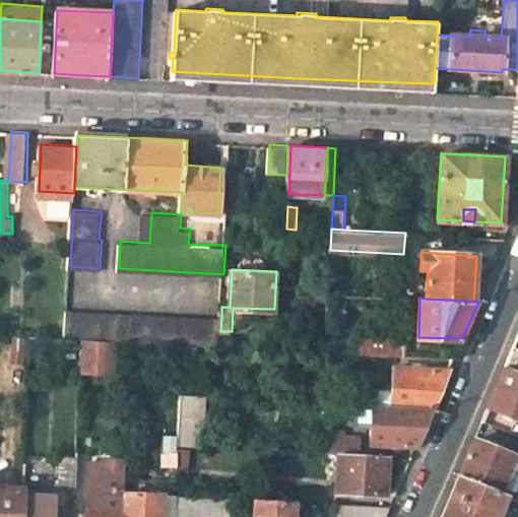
[(221,316),(68,308),(67,337),(83,337),(117,339),(134,340),(154,341),(185,343),(201,344),(220,345),(220,331),(221,316)]
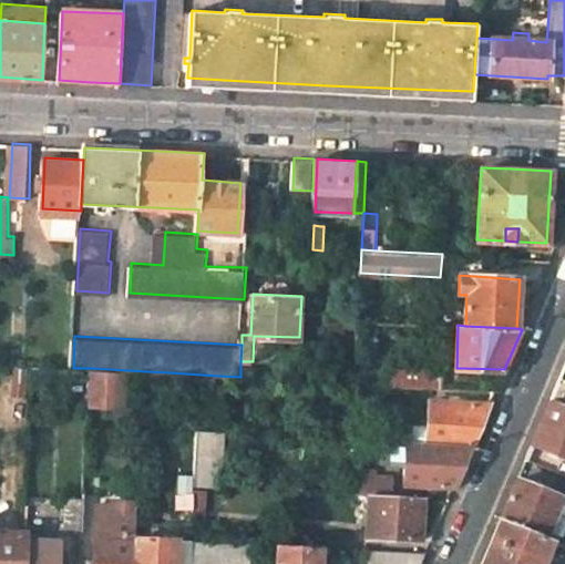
[(58,367),(37,366),(36,376),(58,377),(58,367)]
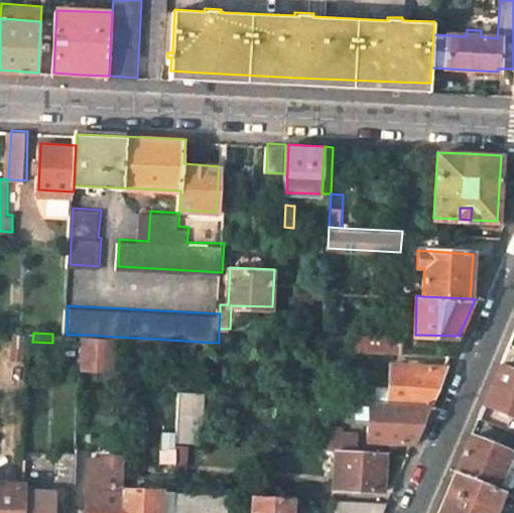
[(402,336),(369,334),(367,351),(401,353),(402,336)]
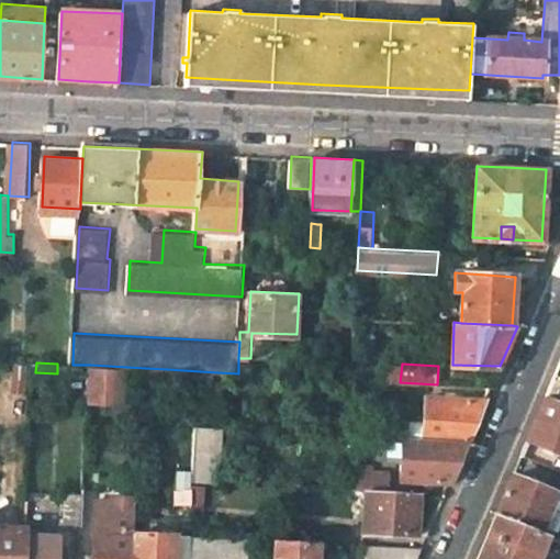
[(124,402),(126,367),(90,365),(88,401),(124,402)]
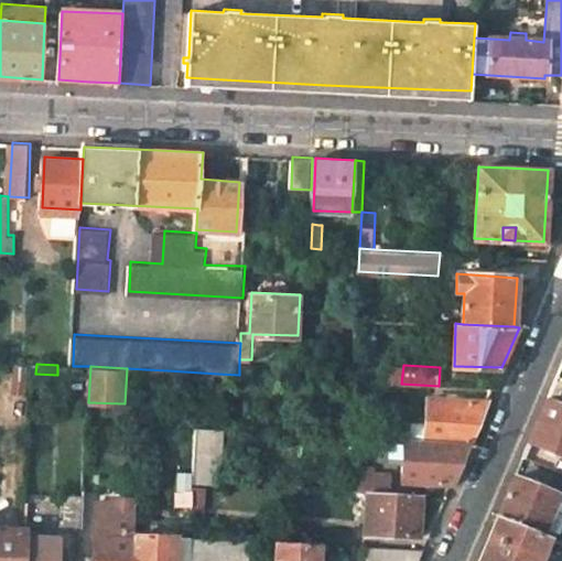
[(168,370),(146,369),(144,379),(166,380),(168,370)]
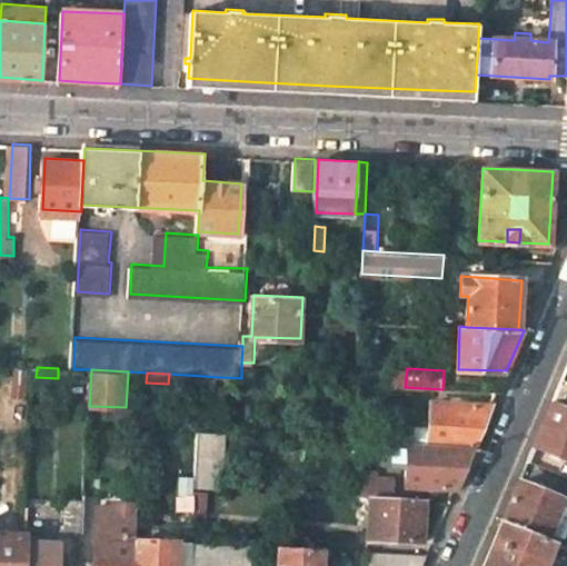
[(220,377),(202,376),(201,396),(219,397),(220,377)]
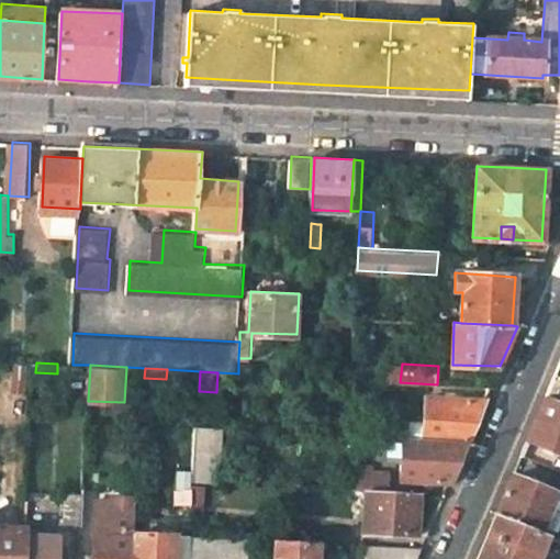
[(559,398),(548,394),(538,417),(529,437),(559,448),(559,398)]
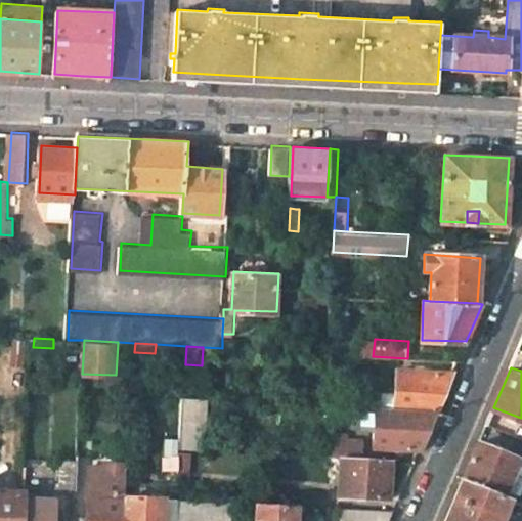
[(453,372),(401,368),(398,409),(436,411),(445,391),(453,372)]
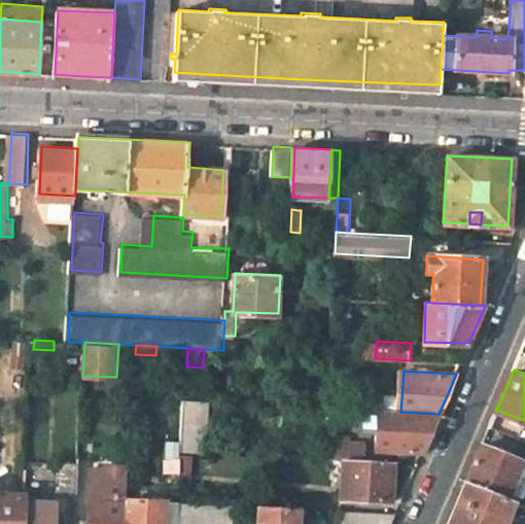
[(184,399),(182,450),(204,451),(207,400),(184,399)]
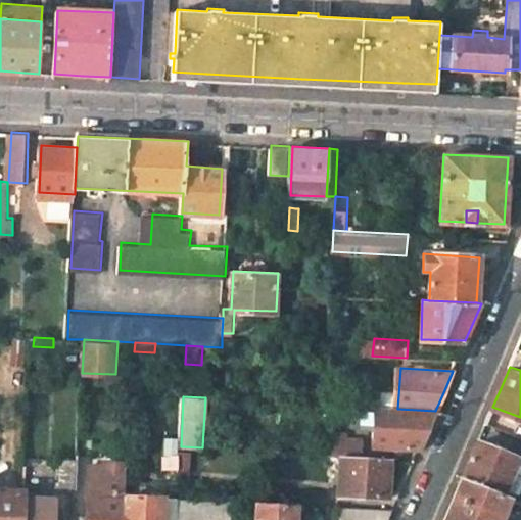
[(426,433),(435,411),(397,409),(376,408),(375,444),(421,446),(426,433)]
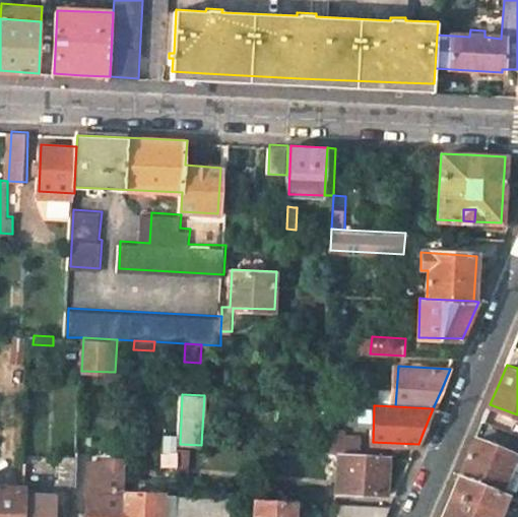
[(363,454),(364,440),(323,438),(322,452),(337,453),(363,454)]
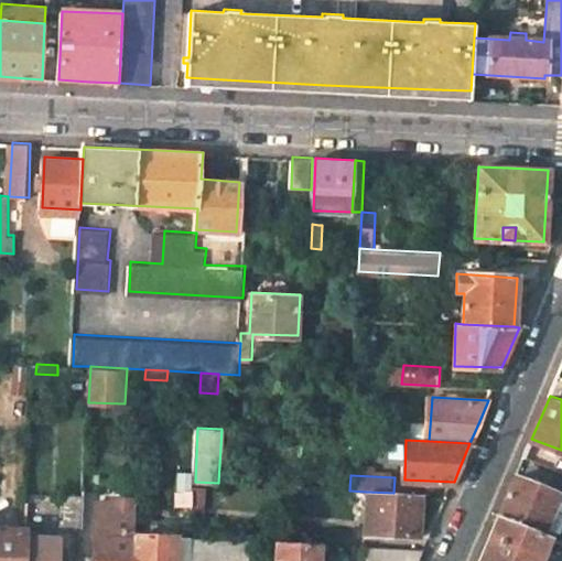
[(508,495),(499,515),(543,532),(561,492),(516,475),(508,495)]
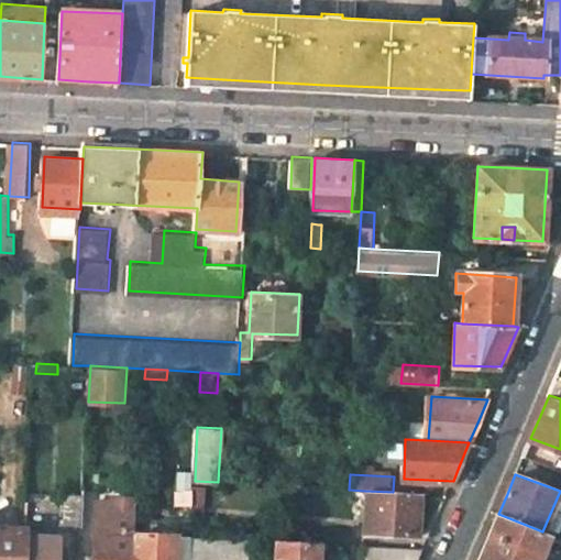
[(419,493),(393,492),(365,491),(364,530),(417,533),(419,493)]
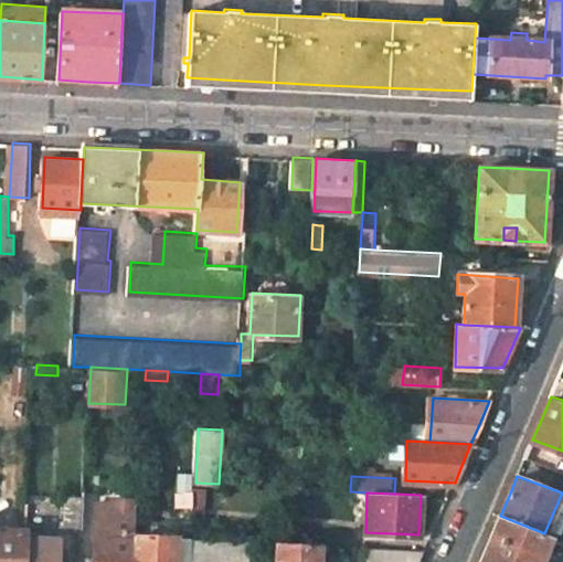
[(114,501),(97,500),(93,561),(135,561),(137,534),(138,498),(114,497),(114,501)]
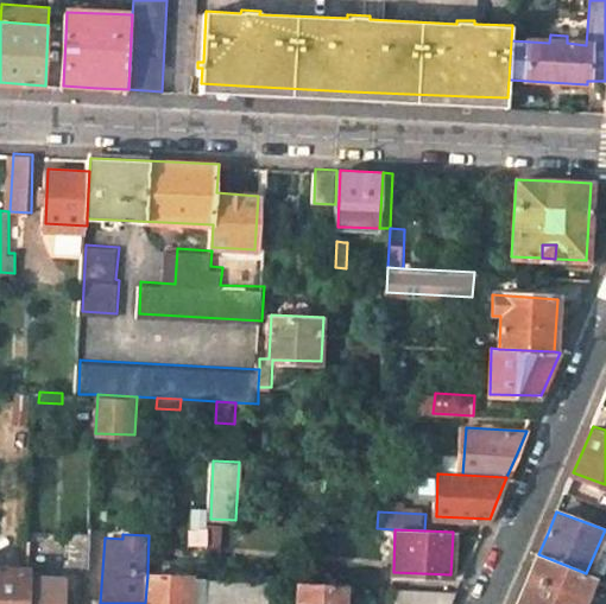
[(90,536),(71,535),(69,567),(89,568),(90,536)]
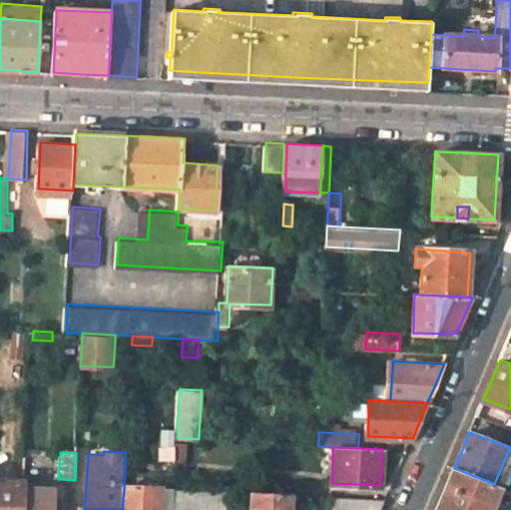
[(443,494),(436,509),(492,509),(503,487),(494,484),(454,468),(443,494)]
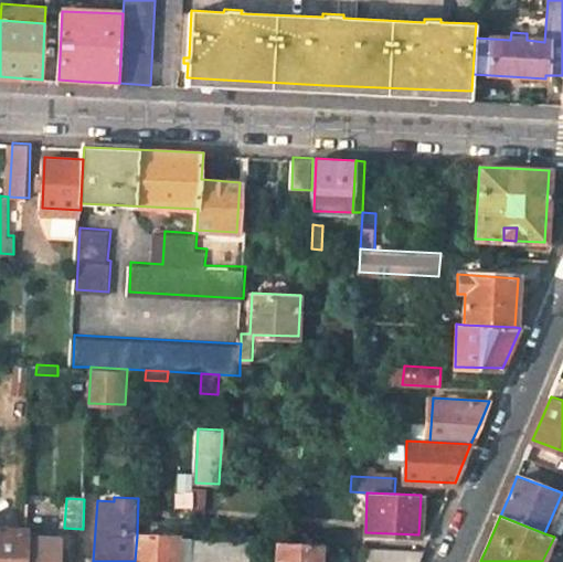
[(25,561),(28,537),(28,530),(0,529),(0,561),(25,561)]
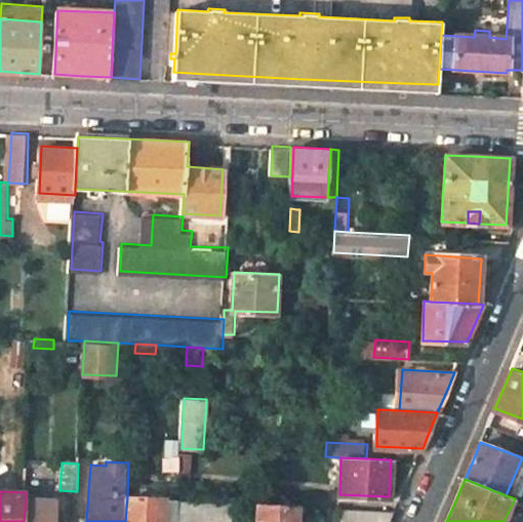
[(127,496),(125,521),(177,521),(178,498),(127,496)]
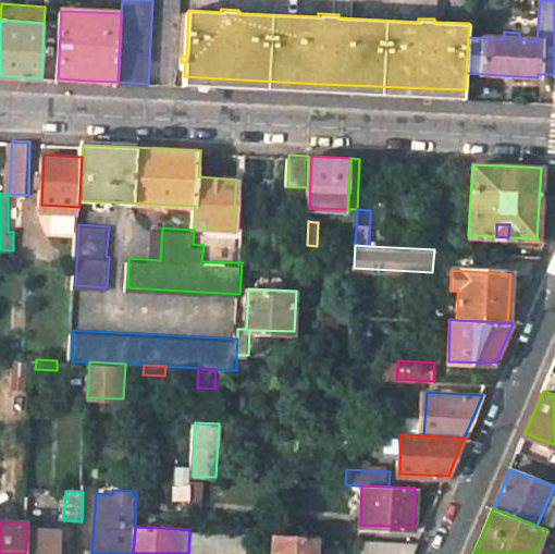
[(27,529),(25,553),(56,553),(58,531),(27,529)]
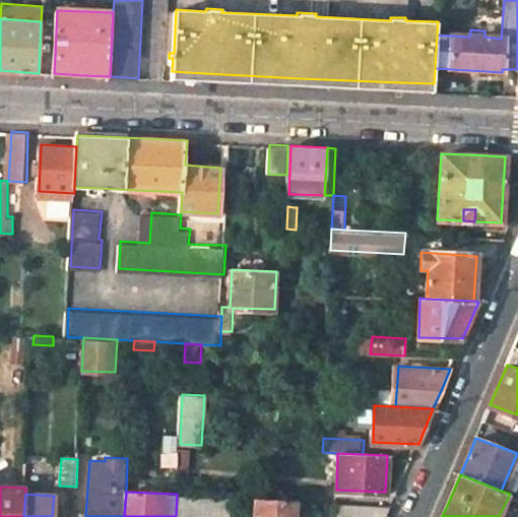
[(230,516),(231,497),(177,494),(176,516),(230,516)]
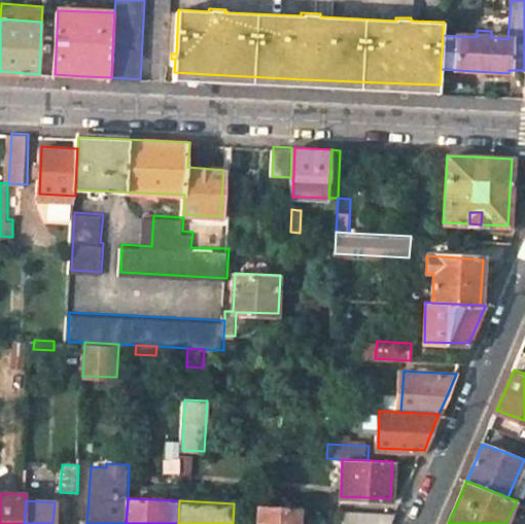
[(257,505),(256,523),(298,523),(299,508),(257,505)]
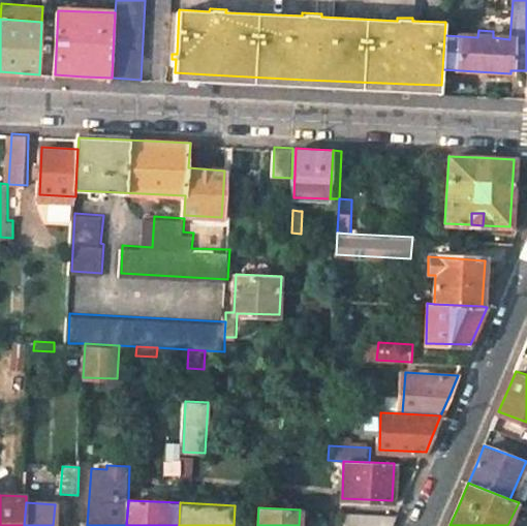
[(394,525),(399,516),(346,513),(344,525),(394,525)]
